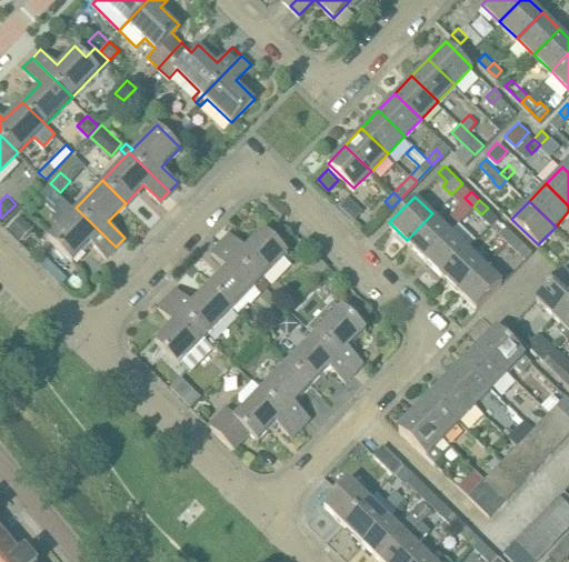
[(48,236),(49,236),(72,259),(91,240),(107,256),(116,247),(76,208),(48,236)]
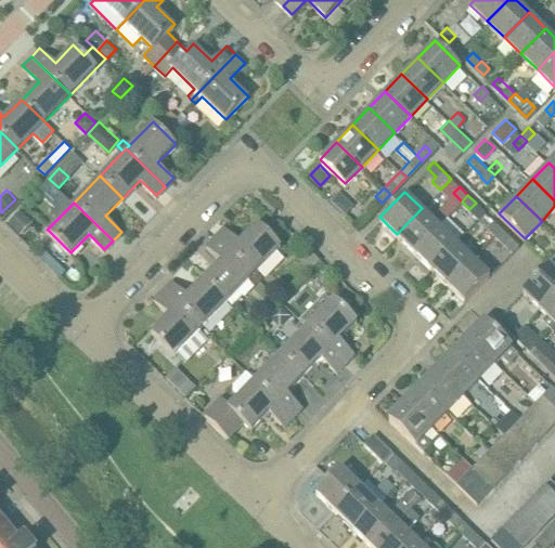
[(33,218),(21,207),(8,221),(20,232),(33,218)]
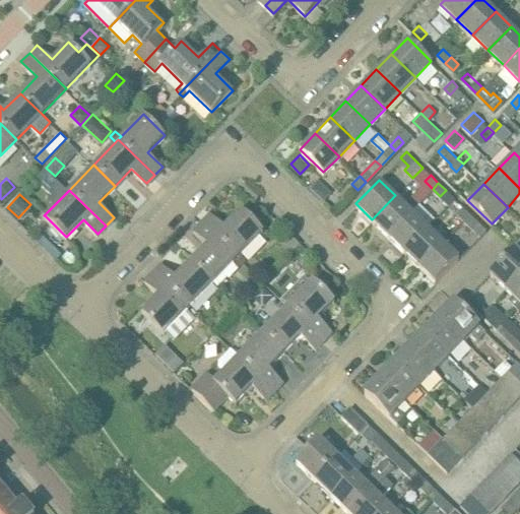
[(395,195),(372,219),(388,235),(411,210),(395,195)]
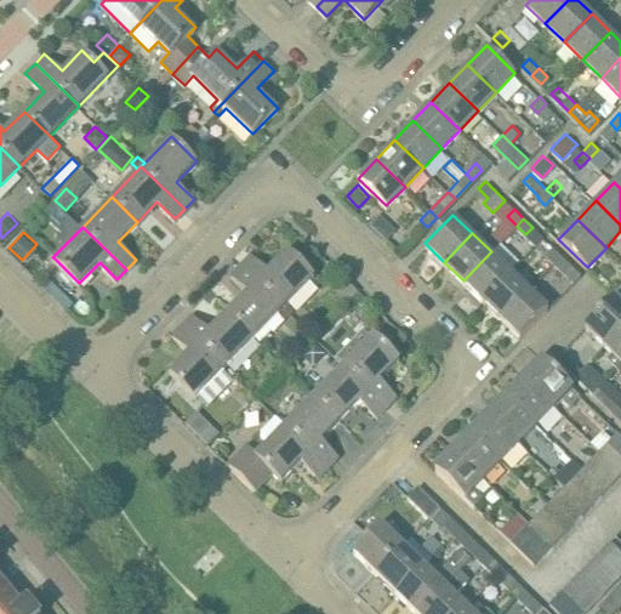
[(545,253),(554,262),(562,255),(552,245),(545,253)]
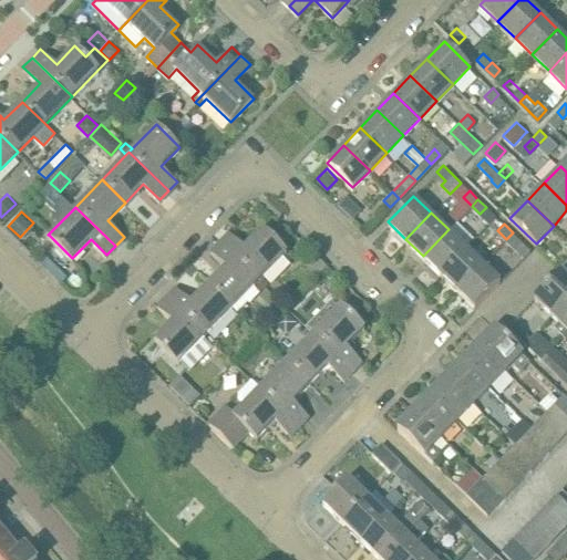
[(219,240),(259,279),(286,251),(261,228),(244,247),(227,231),(219,240)]
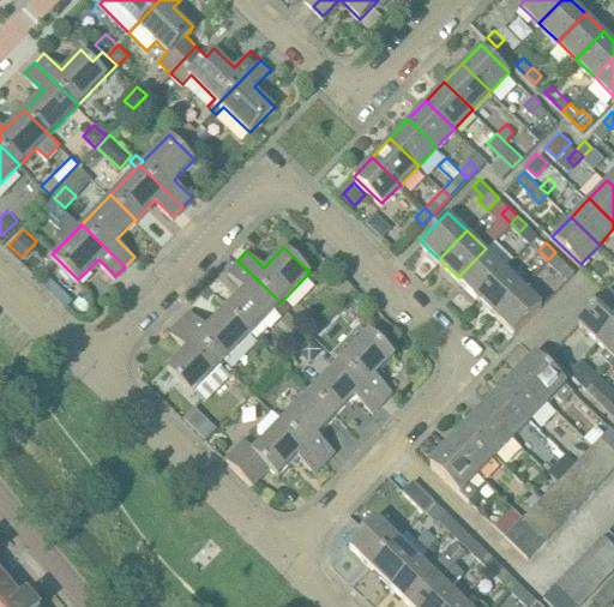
[(486,248),(458,277),(476,295),(504,266),(486,248)]
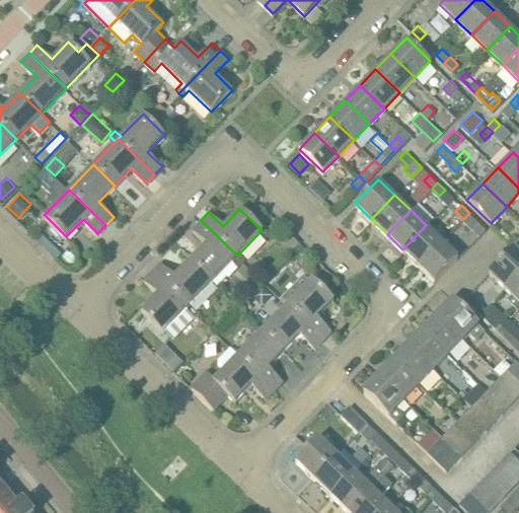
[(463,219),(479,234),(486,228),(469,213),(463,219)]
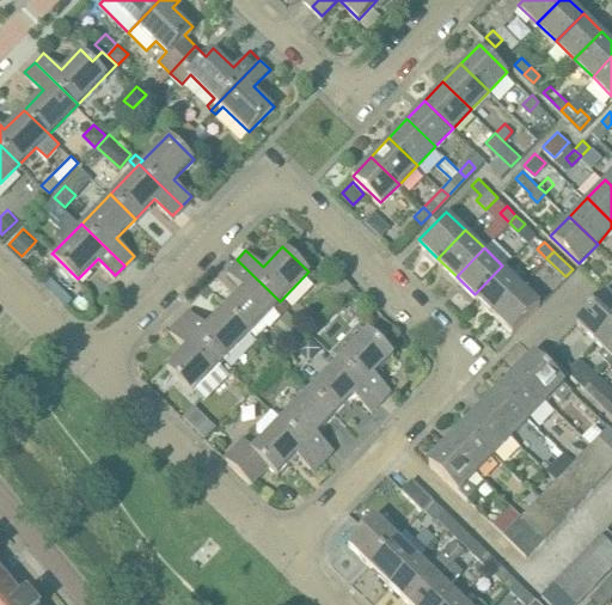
[(225,306),(250,330),(280,301),(237,260),(227,269),(244,286),(225,306)]
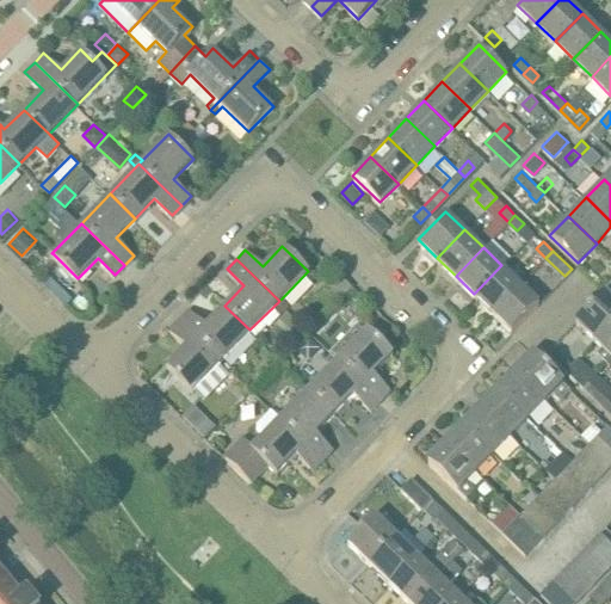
[(493,312),(520,283),(501,265),(474,294),(493,312)]
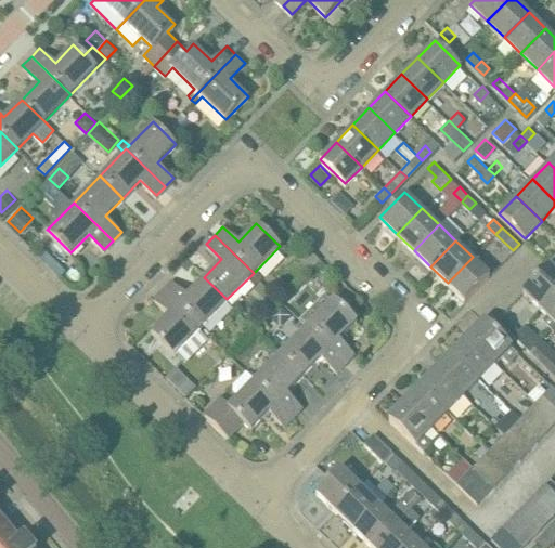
[(448,283),(465,299),(490,274),(473,257),(448,283)]
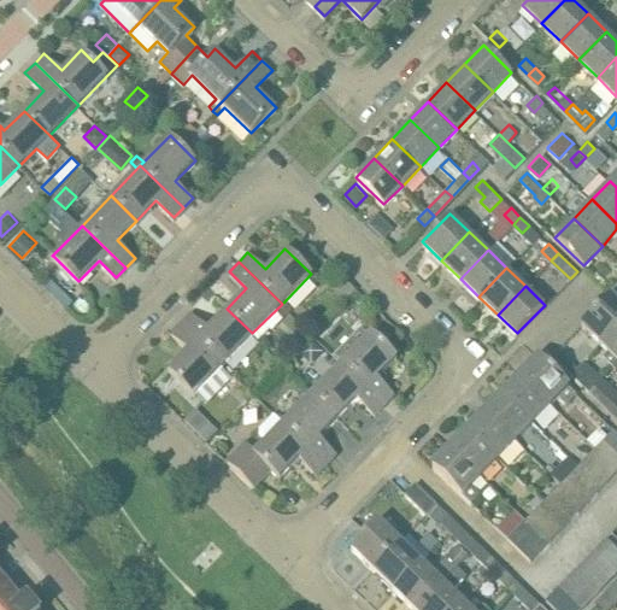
[(616,322),(616,299),(610,293),(581,323),(599,340),(616,322)]
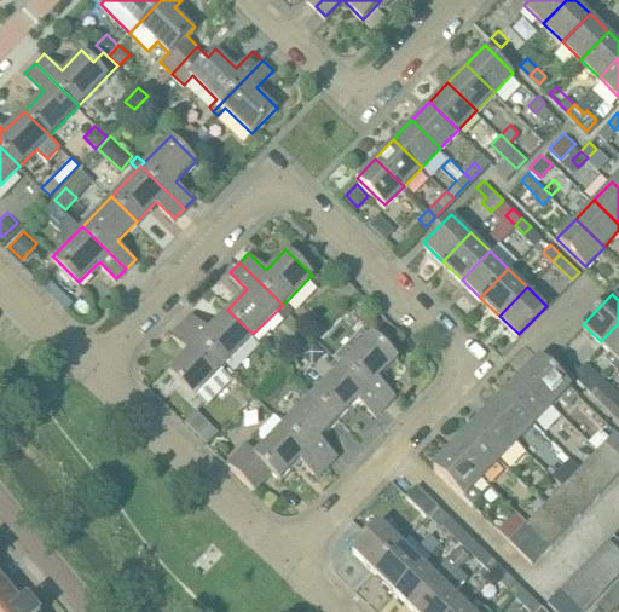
[(313,307),(305,316),(301,319),(308,327),(320,315),(313,307)]
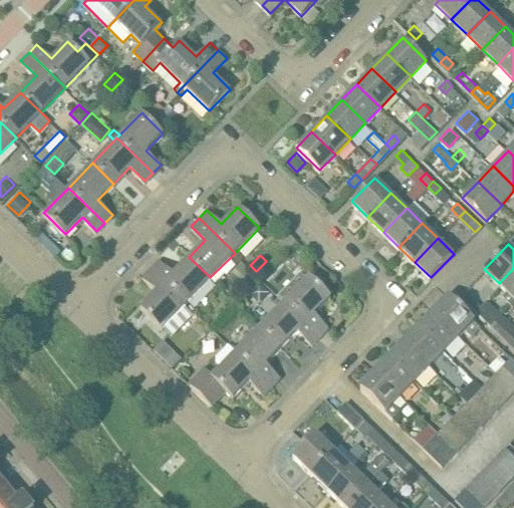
[(210,277),(189,257),(173,274),(158,259),(150,267),(186,302),(210,277)]
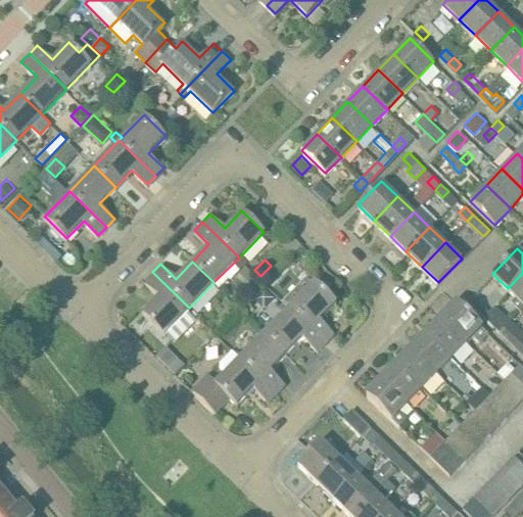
[(152,272),(144,280),(159,295),(142,312),(164,333),(189,308),(152,272)]
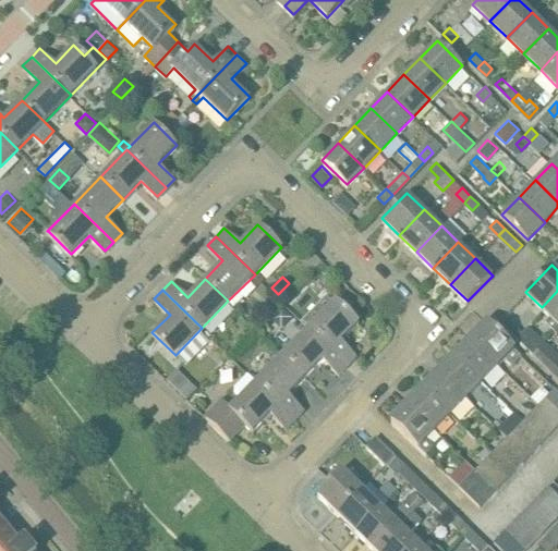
[(557,323),(557,291),(542,307),(550,316),(546,321),(554,329),(557,323)]
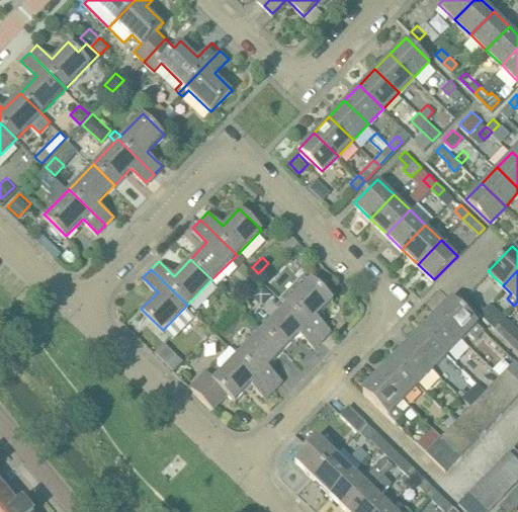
[(286,303),(323,338),(330,330),(316,316),(333,299),(311,277),(286,303)]
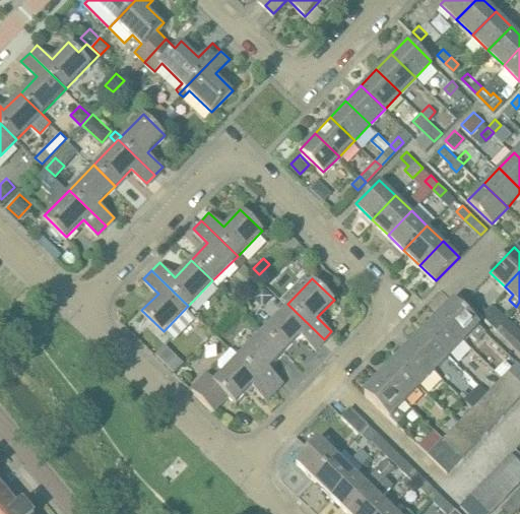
[(481,312),(486,307),(471,293),(466,298),(481,312)]
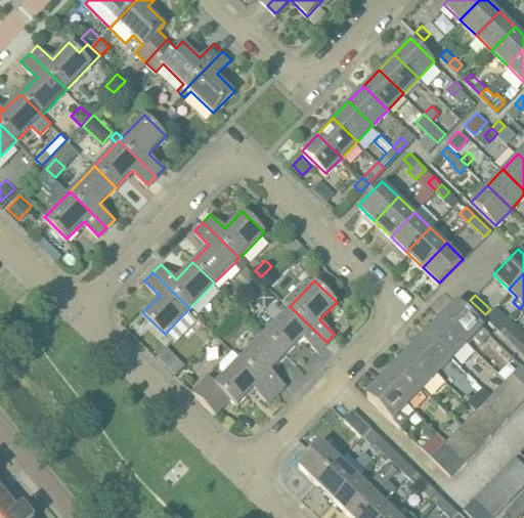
[(489,333),(456,300),(442,316),(468,341),(474,336),(480,342),(489,333)]
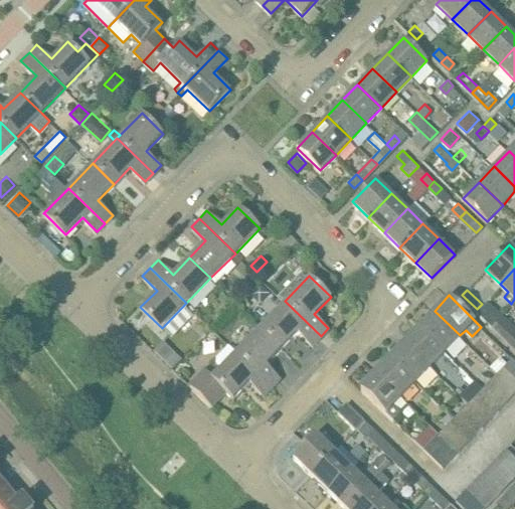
[(313,344),(321,336),(285,301),(260,326),(282,346),(298,330),(313,344)]
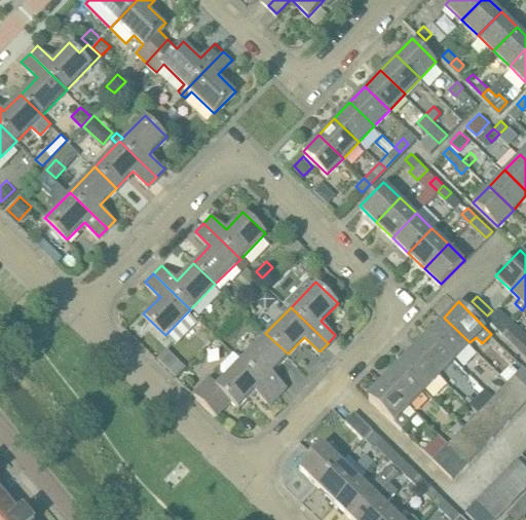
[(492,310),(487,316),(501,331),(506,326),(492,310)]
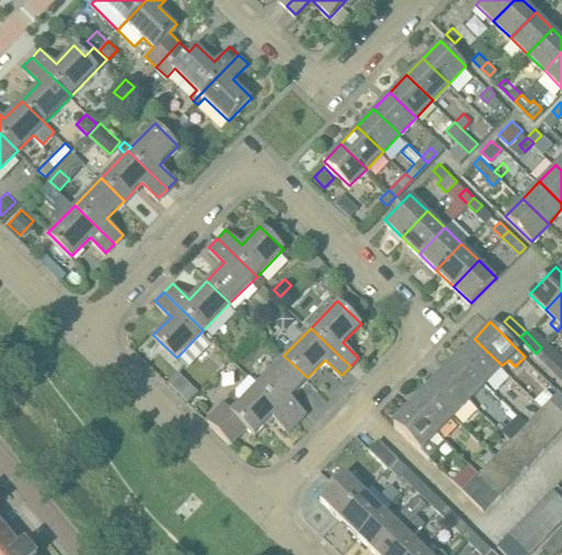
[(485,382),(502,365),(474,339),(458,355),(485,382)]
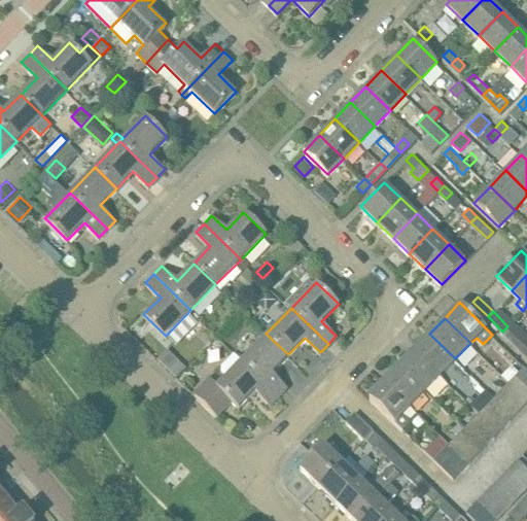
[(519,346),(524,341),(507,326),(502,332),(519,346)]
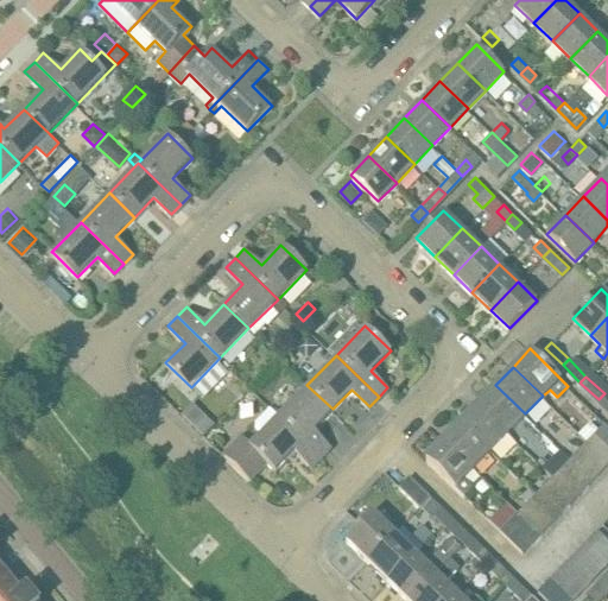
[(278,413),(321,456),(330,445),(312,429),(333,409),(306,385),(278,413)]
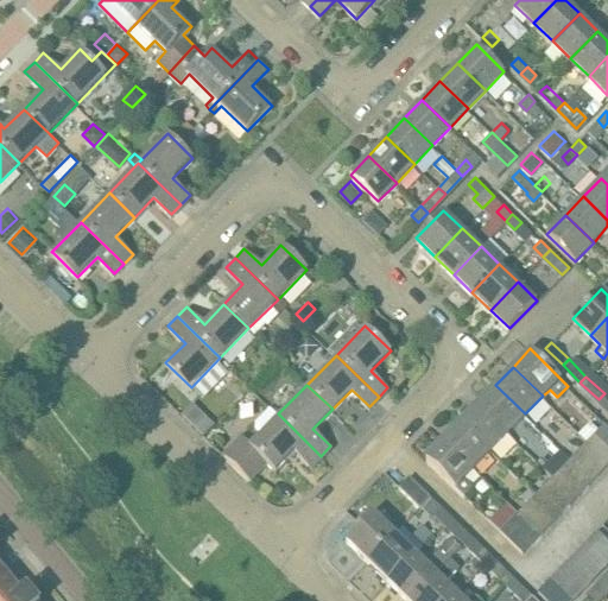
[(525,413),(495,385),(477,403),(508,431),(525,413)]
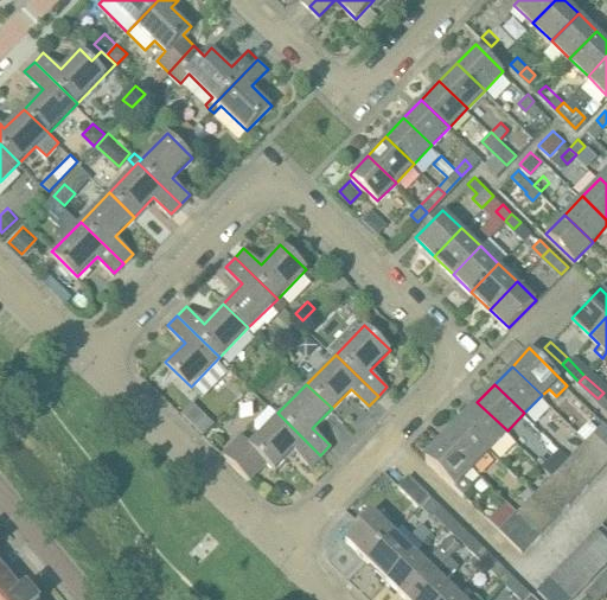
[(490,448),(508,431),(477,402),(460,420),(490,448)]
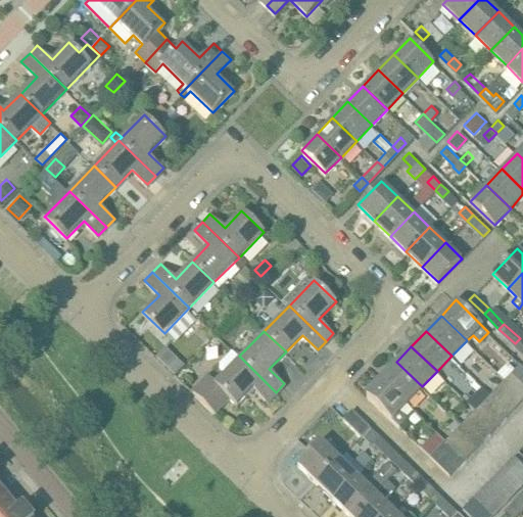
[(207,372),(206,373),(192,388),(216,411),(230,396),(237,404),(253,386),(268,401),(276,392),(239,356),(231,347),(220,360),(219,366),(225,371),(216,380),(207,372)]
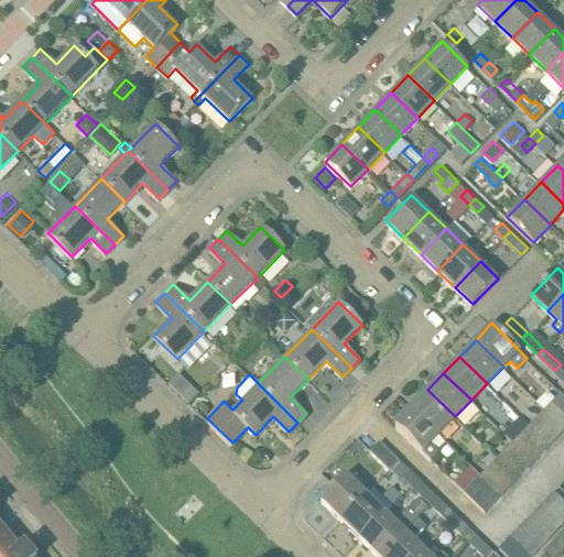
[(191,382),(183,390),(190,395),(196,388),(191,382)]
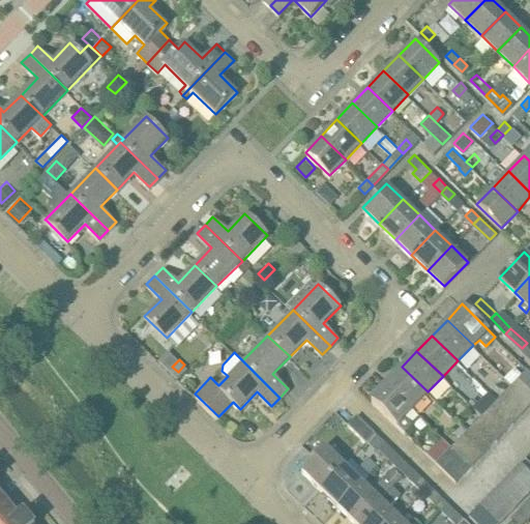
[(529,367),(528,366),(520,374),(529,383),(529,367)]
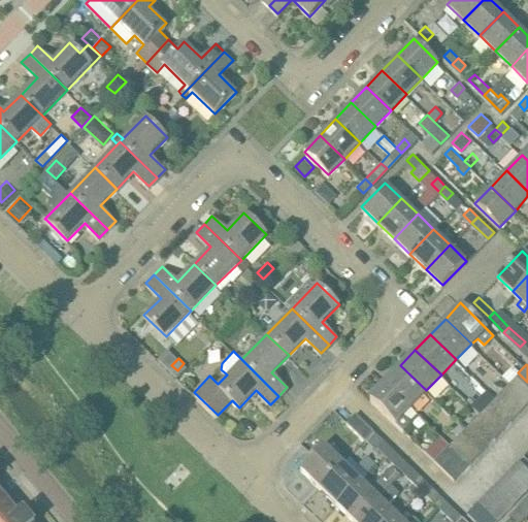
[(400,365),(385,381),(410,405),(426,390),(400,365)]
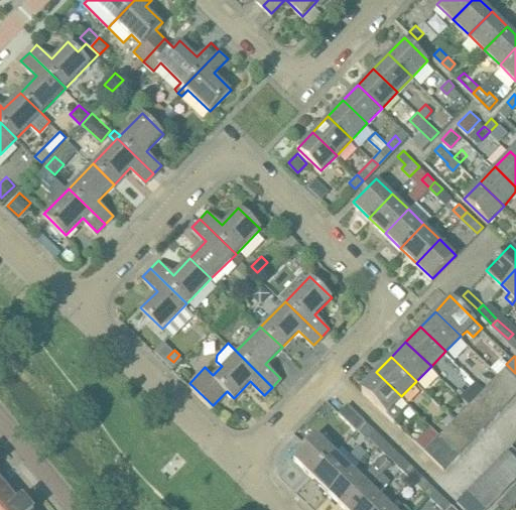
[(515,389),(515,373),(506,364),(498,372),(515,389)]
